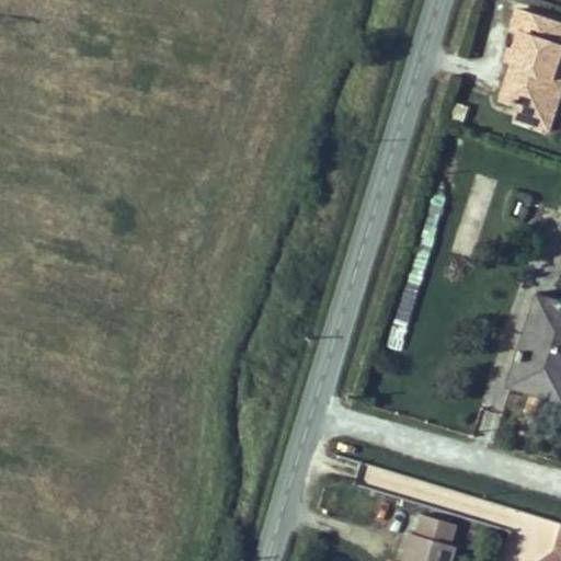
[(517,4),(510,25),(521,30),(527,9),(517,4)]
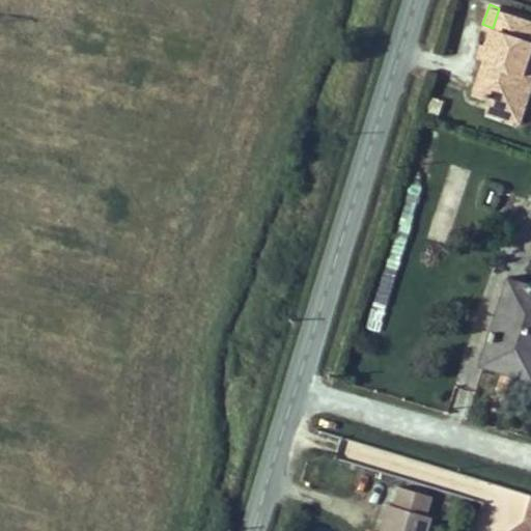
[(525,62),(530,62),(530,20),(499,8),(493,28),(487,42),(483,55),(472,85),(491,92),(511,100),(525,62)]
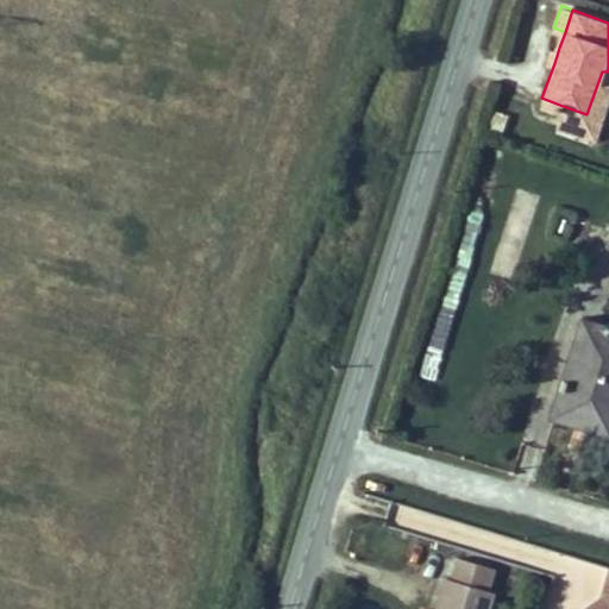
[(608,105),(608,71),(602,71),(586,114),(563,106),(556,126),(597,139),(608,105)]
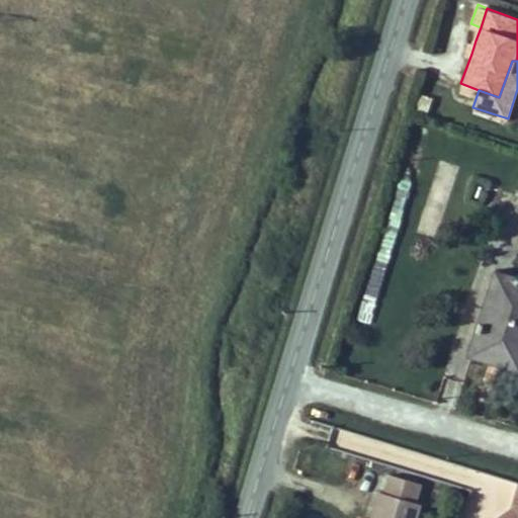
[(517,277),(492,270),(461,355),(512,372),(517,356),(517,277)]
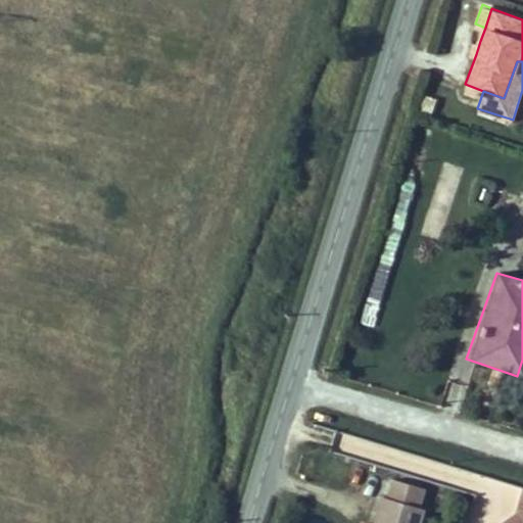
[(371,308),(363,316),(377,335),(385,328),(371,308)]
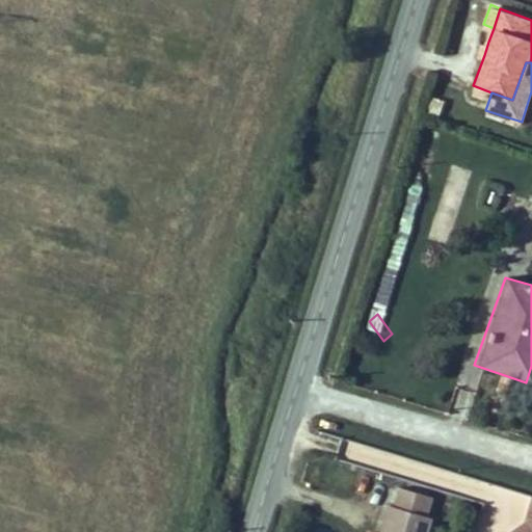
[(381,505),(373,531),(422,531),(426,517),(418,515),(424,496),(395,487),(390,507),(381,505)]
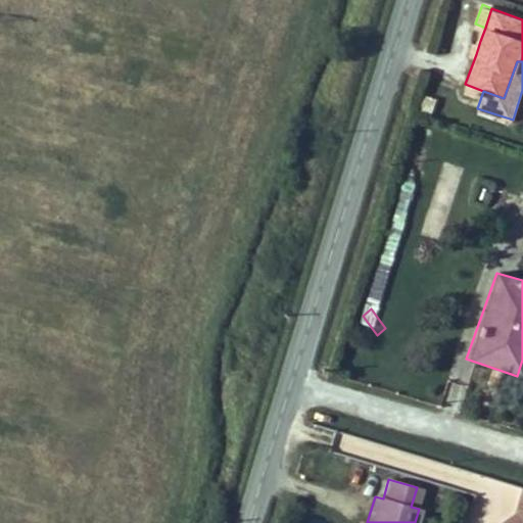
[(522,522),(522,509),(511,506),(508,516),(497,522),(522,522)]
